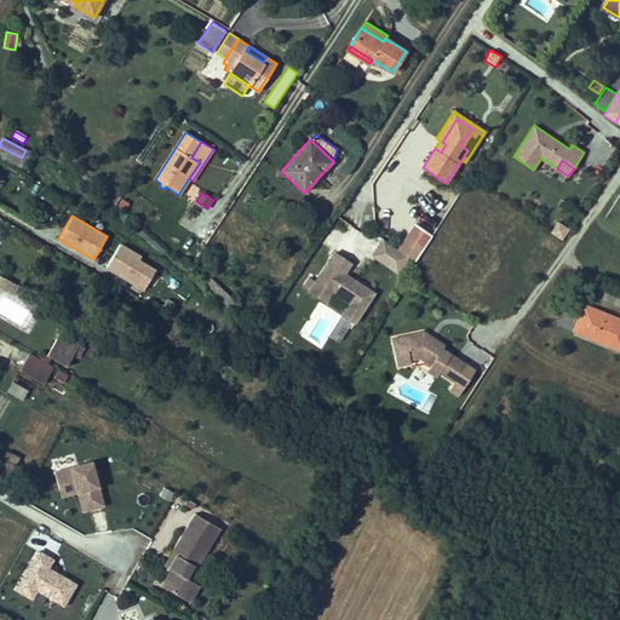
[(550,233),(561,240),(567,230),(556,223),(550,233)]
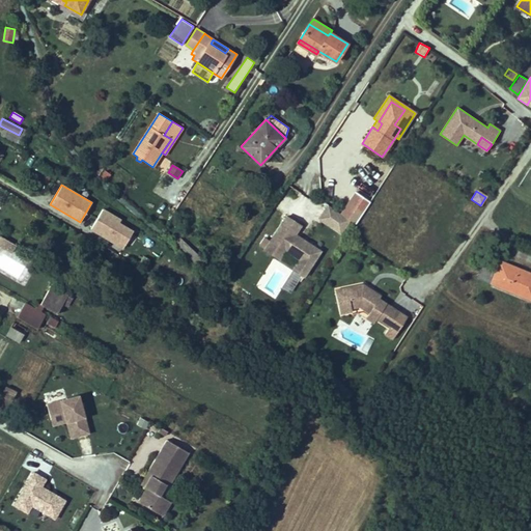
[(355,207),(348,203),(340,214),(347,218),(355,207)]
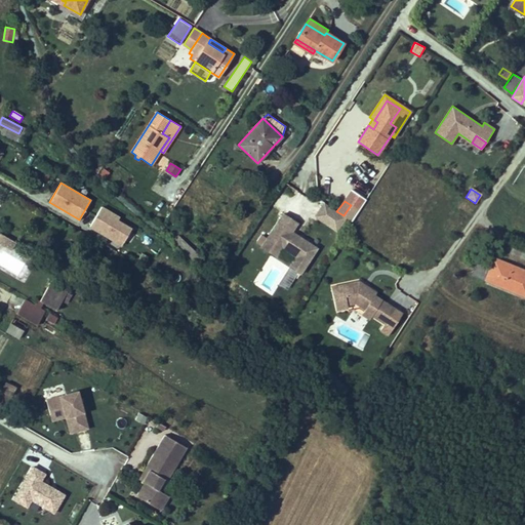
[(346,217),(324,203),(315,216),(337,231),(346,217)]
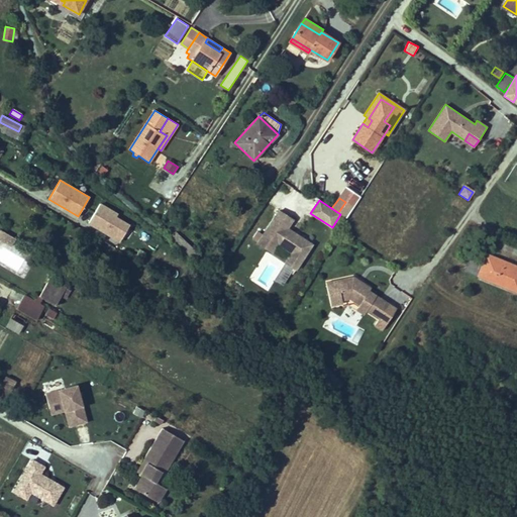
[(89,222),(120,239),(129,223),(116,215),(117,212),(99,202),(89,222)]
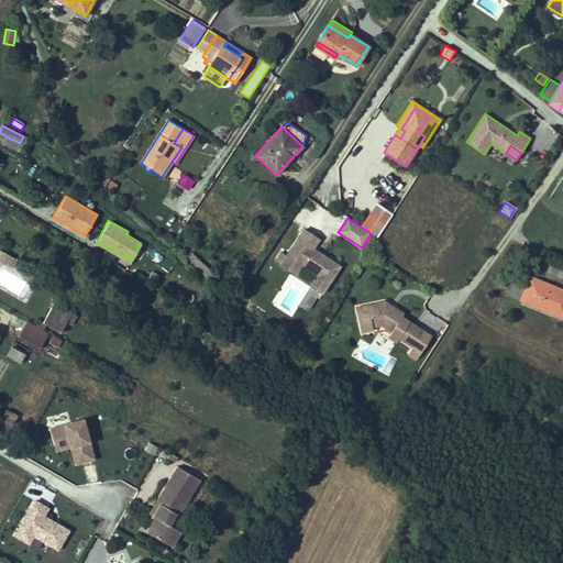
[(385,225),(376,220),(368,231),(371,233),(377,238),(385,225)]
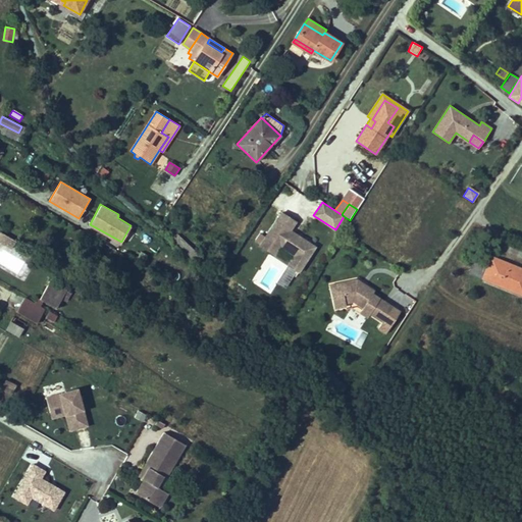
[(255,242),(274,254),(280,246),(295,256),(289,265),(297,270),(299,272),(315,247),(290,230),(296,221),(281,212),(266,237),(260,233),(255,242)]
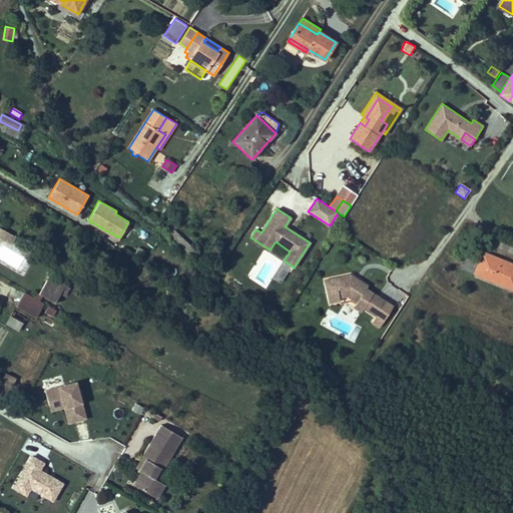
[(129,238),(132,228),(126,226),(123,235),(129,238)]
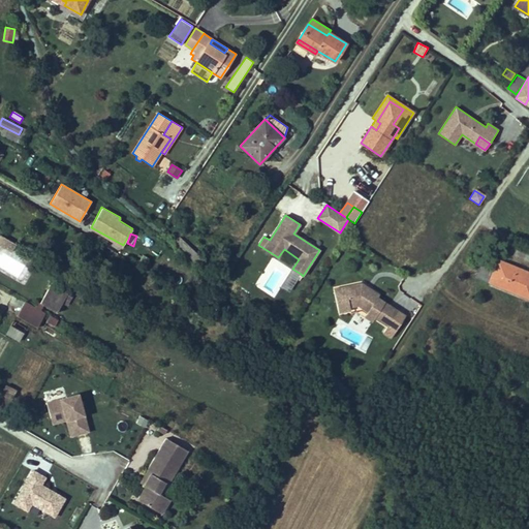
[(6,239),(2,246),(12,252),(17,244),(6,239)]
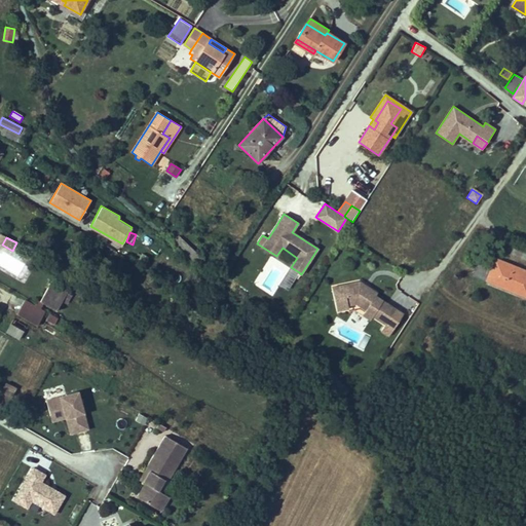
[(486,283),(525,299),(525,274),(495,262),(486,283)]
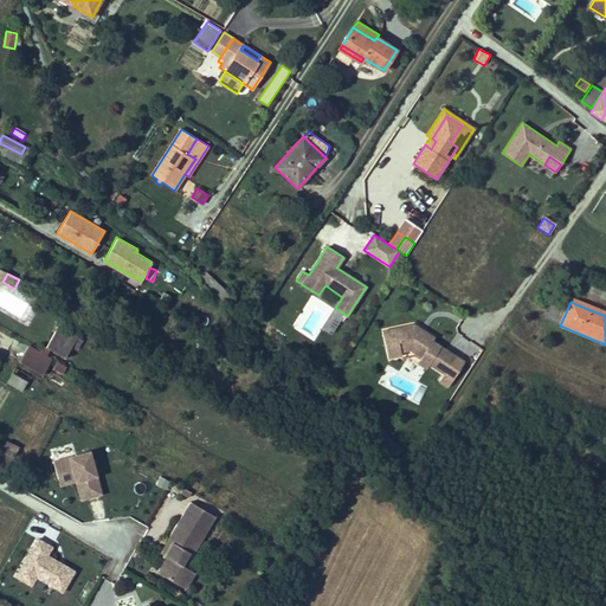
[(345,314),(335,308),(322,328),(331,334),(345,314)]
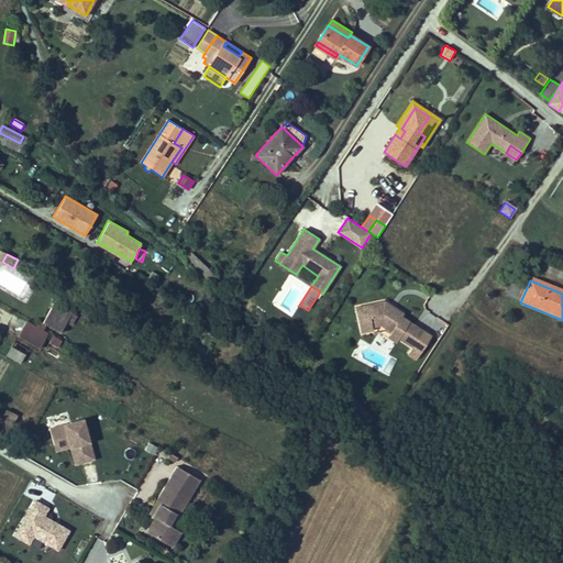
[(412,348),(423,330),(401,317),(404,313),(395,308),(394,309),(386,305),(385,301),(355,307),(361,333),(373,330),(373,327),(381,326),(390,332),(393,329),(401,334),(398,339),(412,348)]
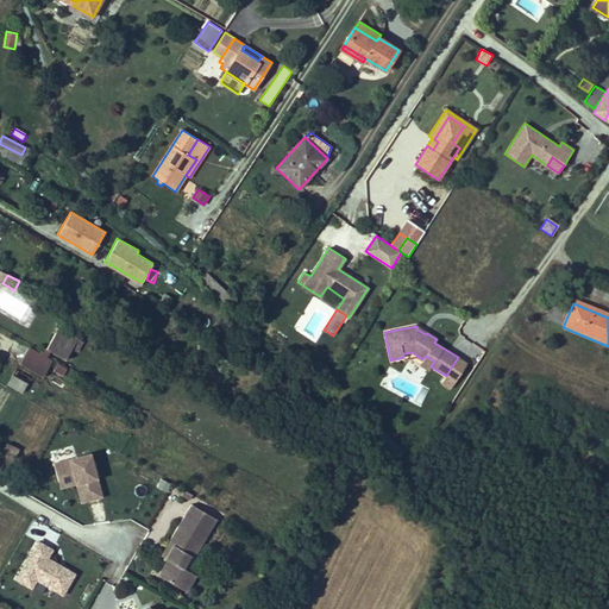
[(43,347),(42,351),(49,355),(51,352),(66,360),(71,349),(76,351),(82,341),(58,327),(46,349),(43,347)]
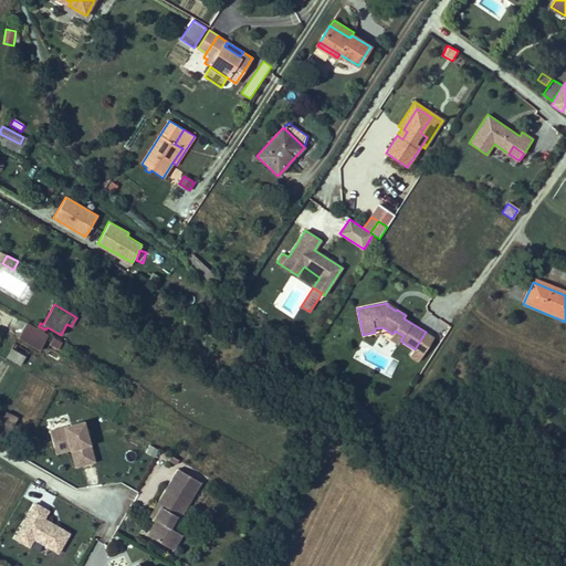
[(45,329),(39,326),(37,329),(27,323),(18,338),(40,350),(49,336),(43,333),(45,329)]
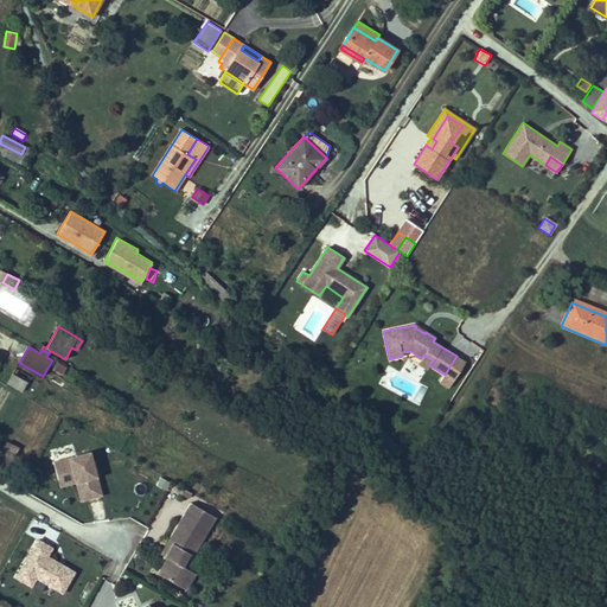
[(421,358),(419,364),(427,370),(429,365),(433,360),(423,355),(421,358)]
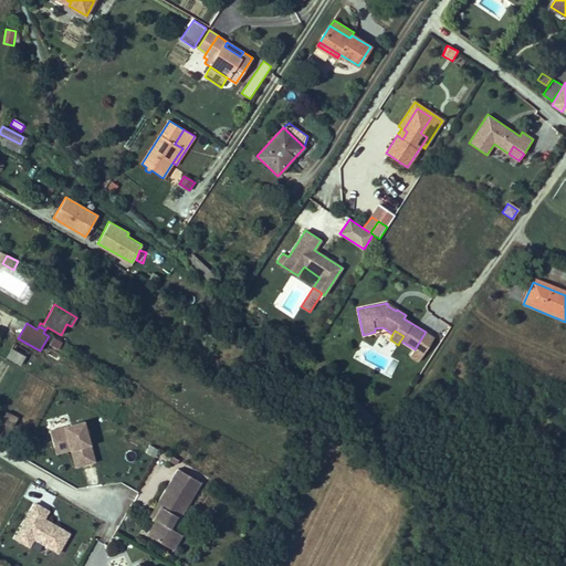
[(62,343),(53,338),(50,345),(59,349),(62,343)]
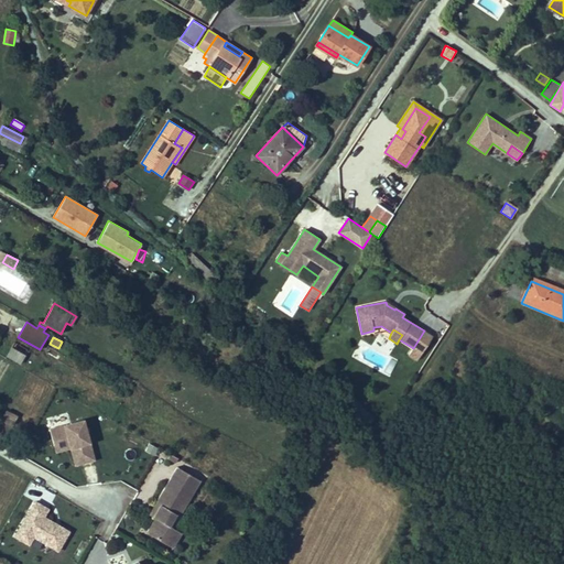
[(28,349),(14,342),(11,347),(24,355),(28,349)]
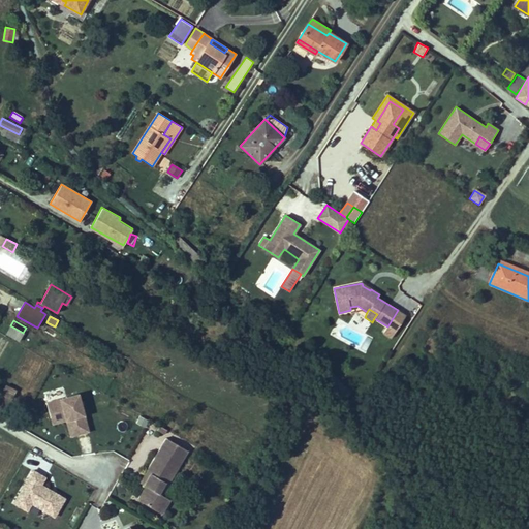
[(10,325),(6,334),(19,341),(23,333),(10,325)]
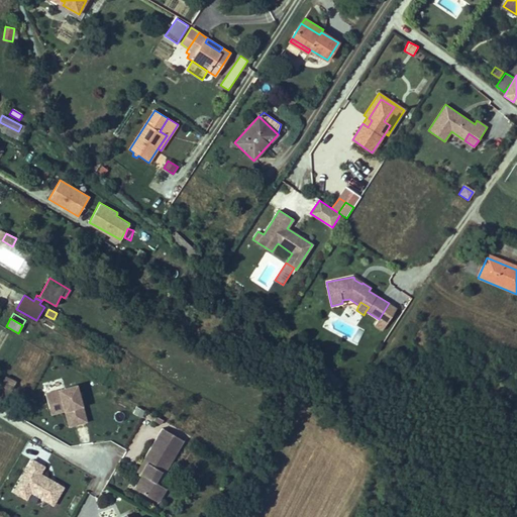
[(6,377),(0,388),(0,390),(9,395),(16,382),(6,377)]
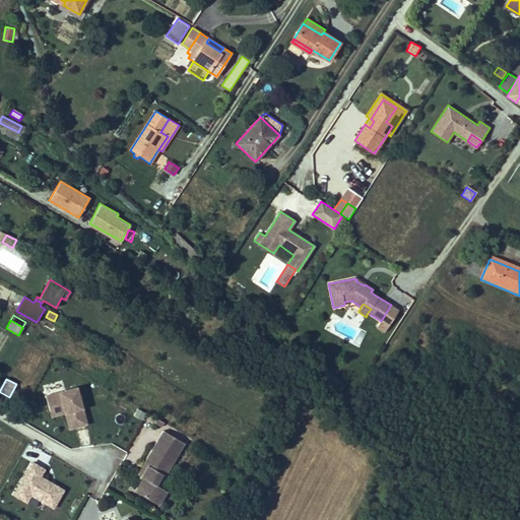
[(77,387),(46,395),(50,411),(63,407),(65,413),(70,412),(74,428),(87,425),(77,387)]
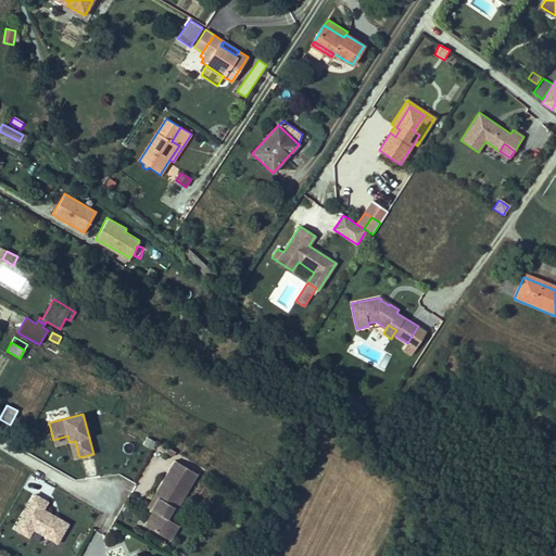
[(67,436),(53,440),(55,446),(70,442),(67,436)]
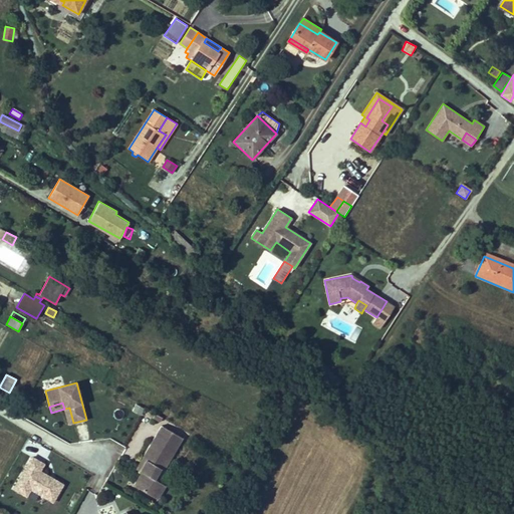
[(136,405),(133,411),(142,415),(145,409),(136,405)]
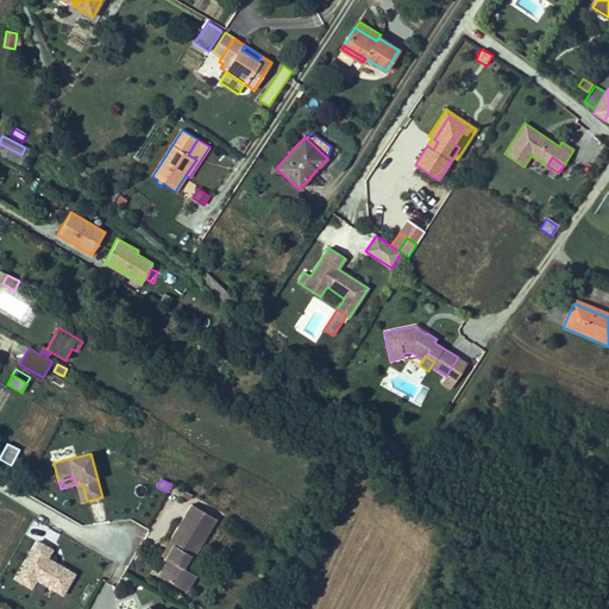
[(82,483),(76,484),(81,503),(87,501),(82,483)]
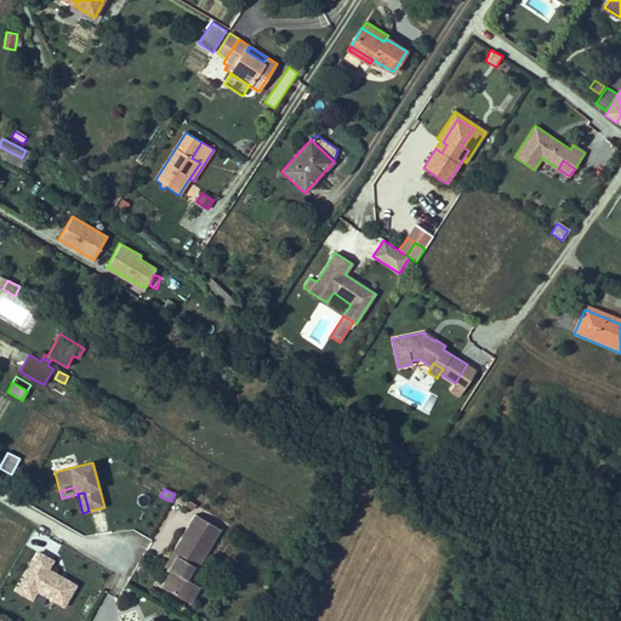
[(188,500),(178,494),(176,500),(184,505),(188,500)]
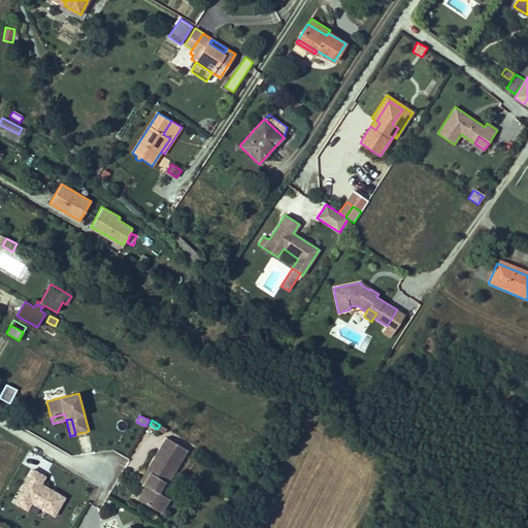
[(167,429),(160,425),(157,429),(164,433),(167,429)]
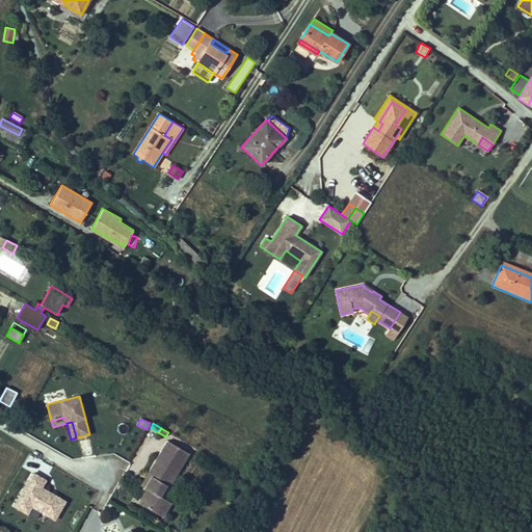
[(138,503),(158,514),(166,500),(160,496),(166,485),(169,487),(189,453),(167,441),(140,485),(147,488),(138,503)]
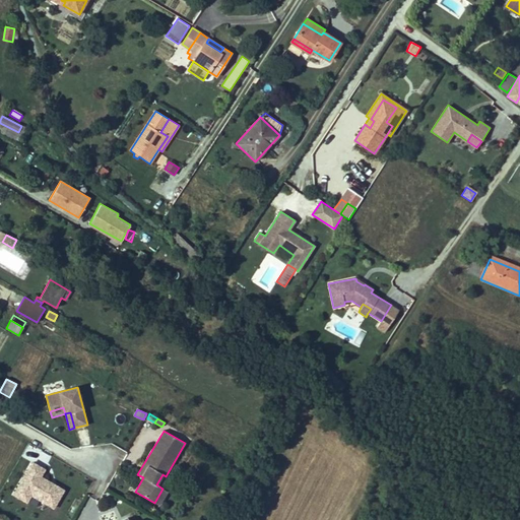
[(13,495),(53,513),(64,489),(41,478),(45,468),(28,461),(13,495)]
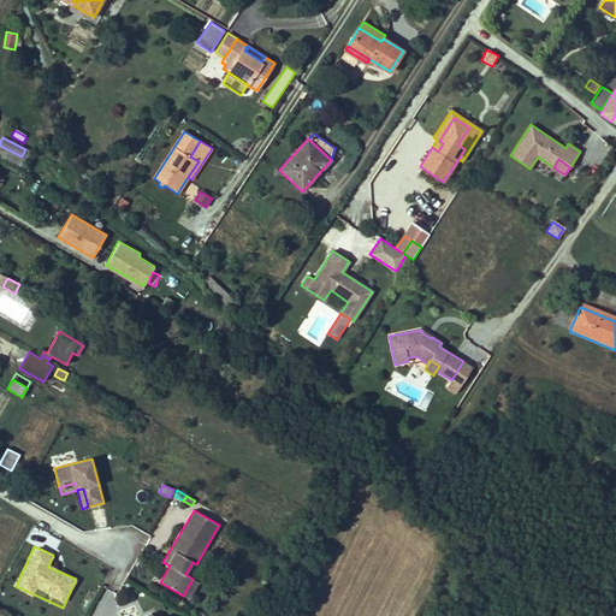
[(193,579),(183,596),(189,598),(199,582),(193,579)]
